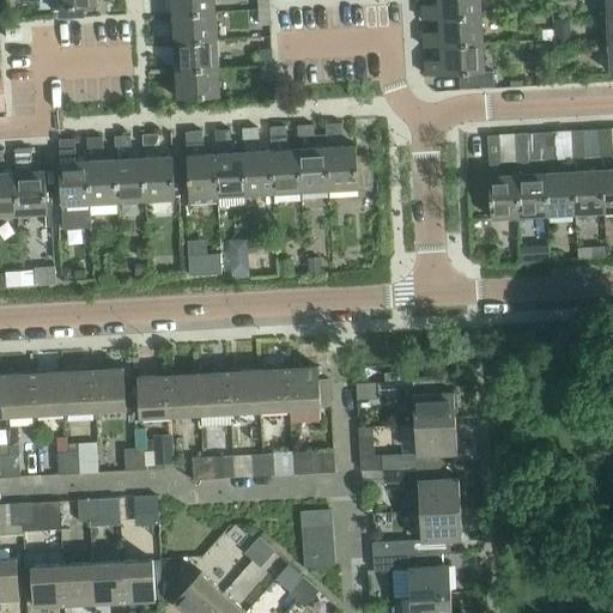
[(43,0),(44,6),(54,6),(54,8),(58,8),(59,17),(83,16),(83,7),(96,6),(95,0),(43,0)]
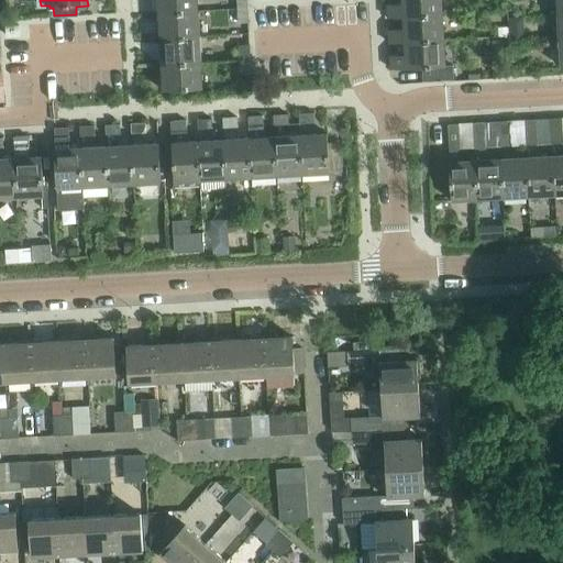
[(197,0),(157,0),(158,13),(198,11),(197,0)]
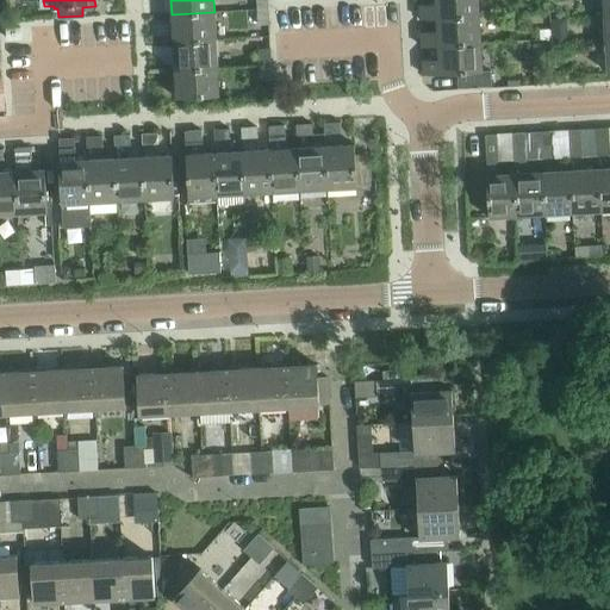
[(429,5),(419,5),(419,20),(437,19),(437,18),(479,16),(478,0),(435,0),(436,2),(429,2),(429,5)]
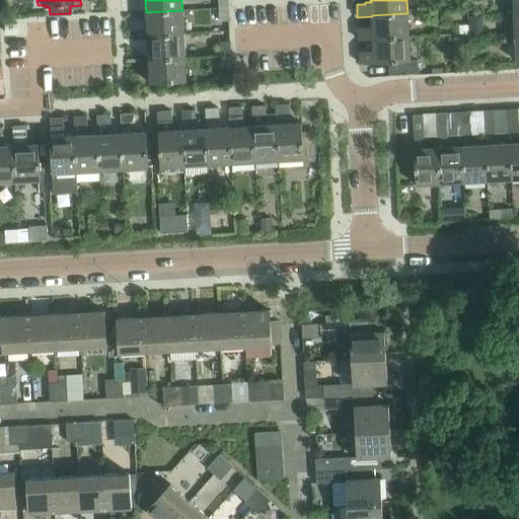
[(228,7),(219,7),(220,21),(228,21),(228,7)]
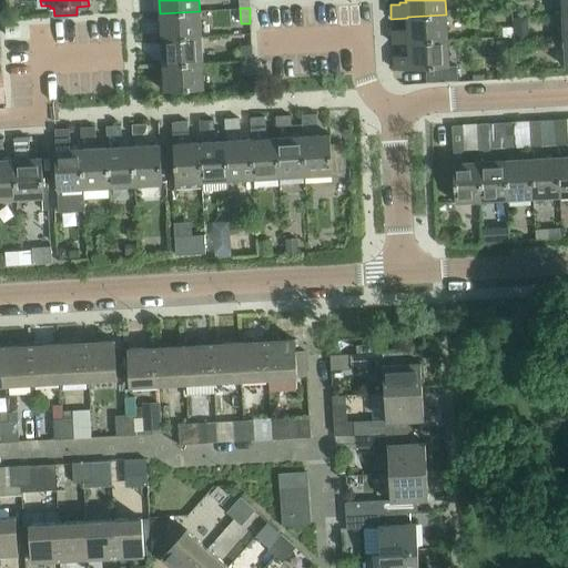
[(200,11),(160,13),(161,39),(201,37),(200,11)]
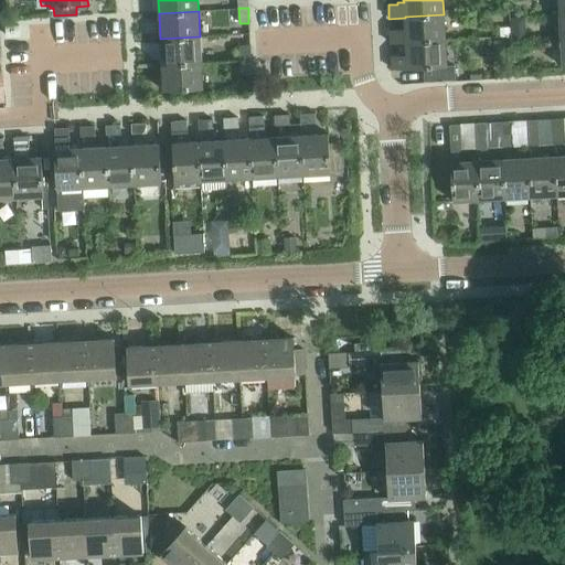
[(445,40),(444,14),(405,17),(405,18),(405,30),(390,31),(391,44),(398,43),(406,43),(406,42),(445,40)]
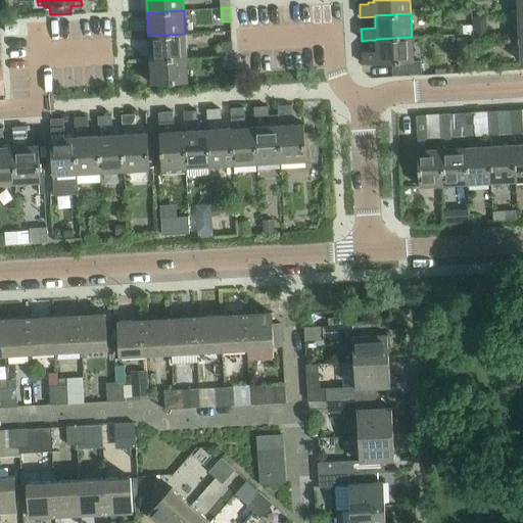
[(18,25),(6,26),(6,34),(18,33),(18,25)]
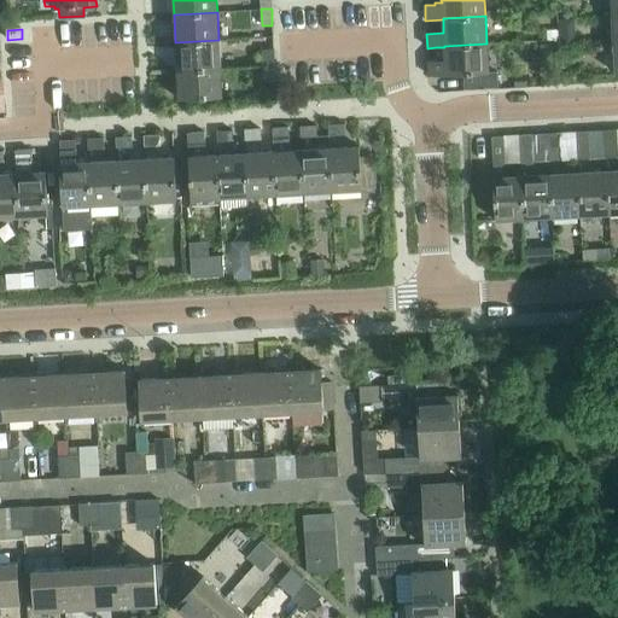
[(569,33),(558,34),(559,47),(576,46),(576,39),(569,33)]
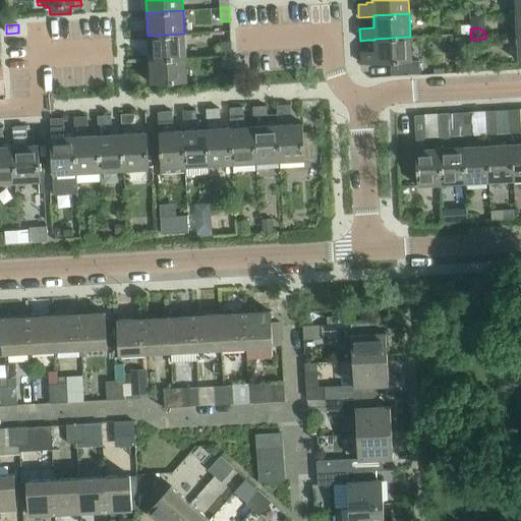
[(184,34),(148,36),(150,60),(185,57),(184,34)]
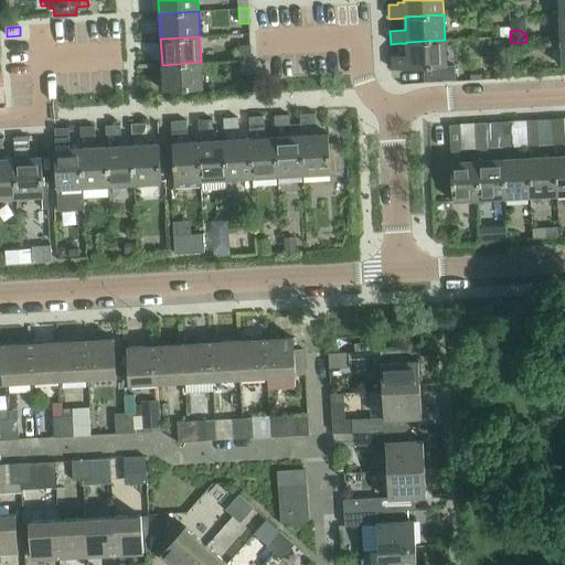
[(446,67),(445,40),(406,42),(406,43),(398,43),(398,55),(391,56),(392,70),(446,67)]
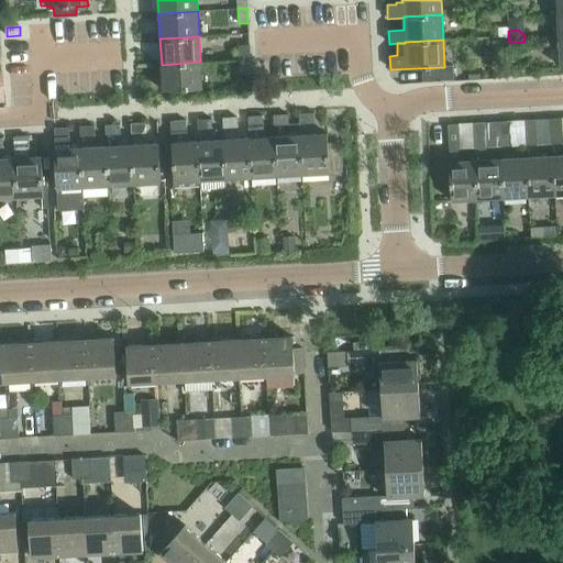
[(240,45),(240,59),(250,59),(250,45),(240,45)]
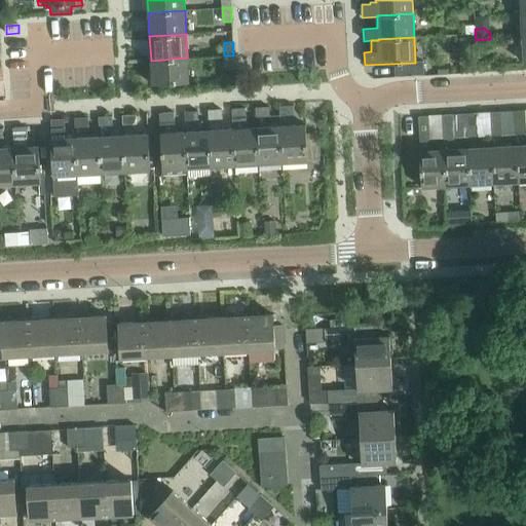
[(233,55),(224,55),(225,70),(234,69),(233,55)]
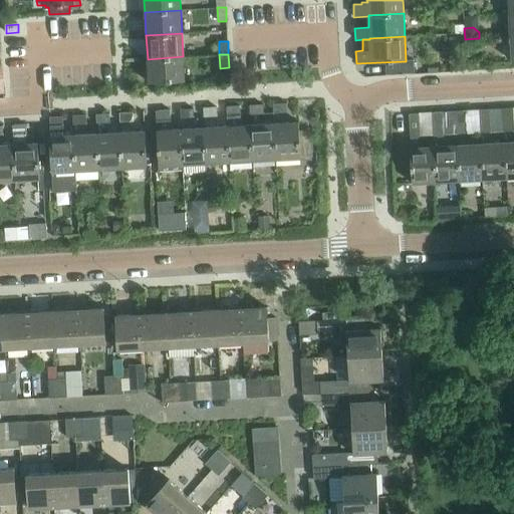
[(183,56),(148,59),(149,83),(185,81),(183,56)]
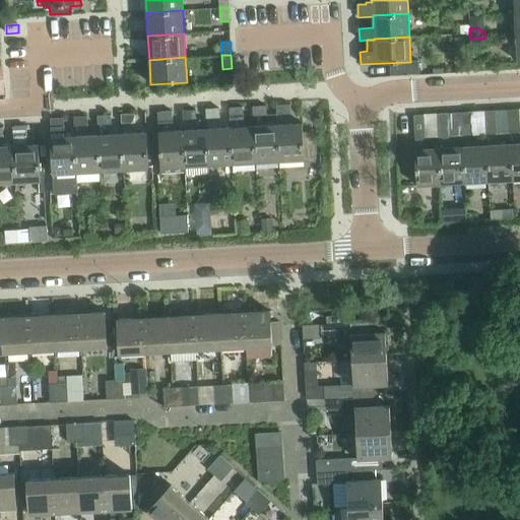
[(385,63),(386,76),(411,74),(410,62),(385,63)]
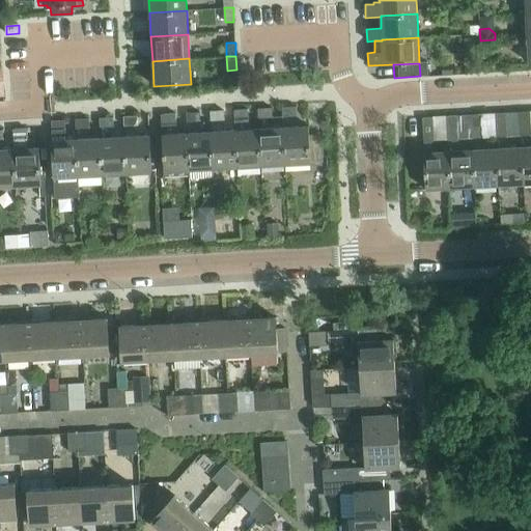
[(283,108),(282,108),(282,117),(284,117),(298,116),(297,107),(283,108)]
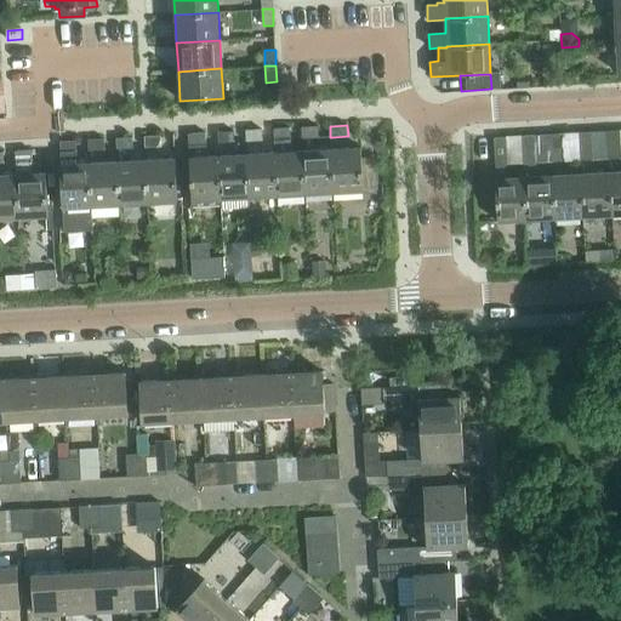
[(303,127),(302,127),(302,140),(305,140),(305,138),(320,138),(319,127),(303,127)]
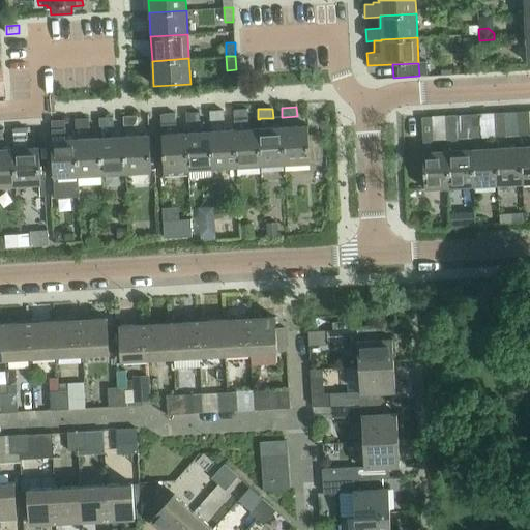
[(233,111),(235,130),(237,167),(261,166),(259,129),(249,129),(248,110),(235,111),(233,111)]
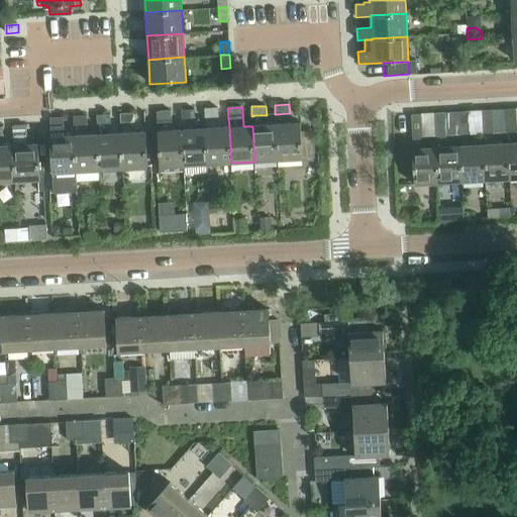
[(205,109),(204,109),(205,118),(206,118),(219,117),(219,108),(205,109)]
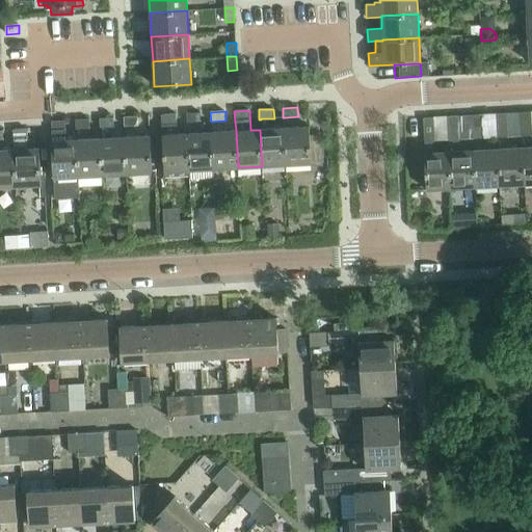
[(522,137),(531,136),(531,135),(531,112),(520,113),(522,137)]
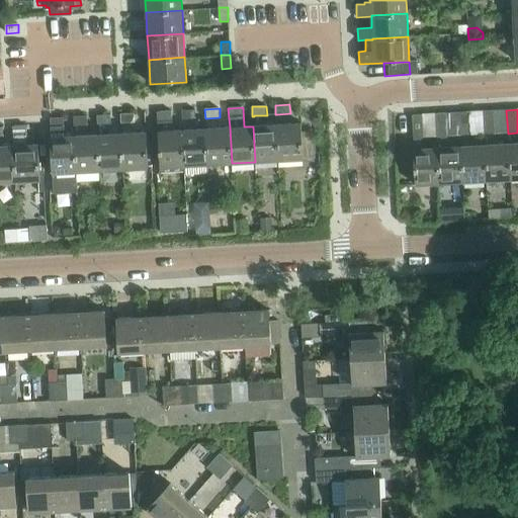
[(182,110),(181,110),(182,120),(183,120),(196,119),(195,110),(182,111),(182,110)]
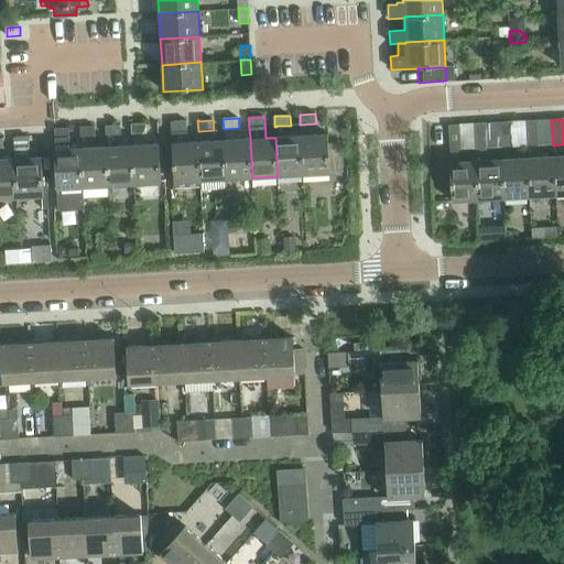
[(527,147),(538,145),(537,120),(525,121),(527,147)]
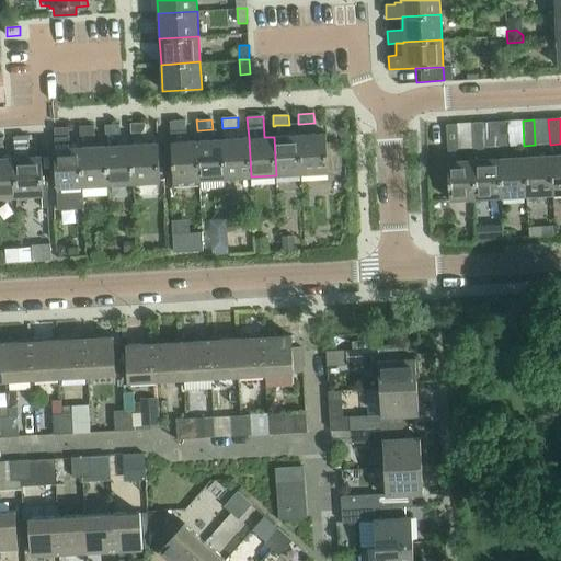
[(171,122),(171,132),(170,132),(173,186),(198,185),(198,180),(199,180),(197,141),(187,141),(186,121),(172,122),(171,122)]
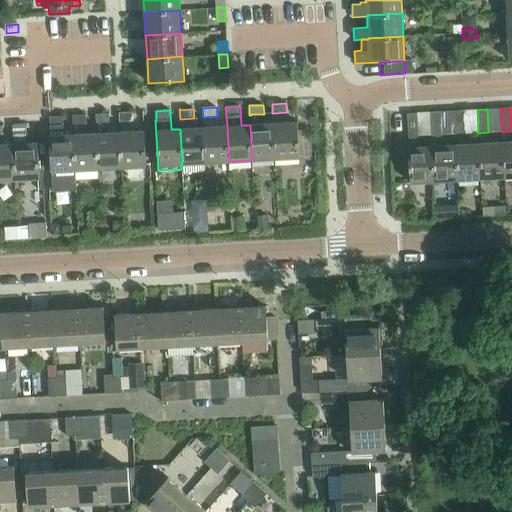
[(455,111),(454,111),(453,111),(455,134),(456,134),(464,134),(463,111),(455,111)]
